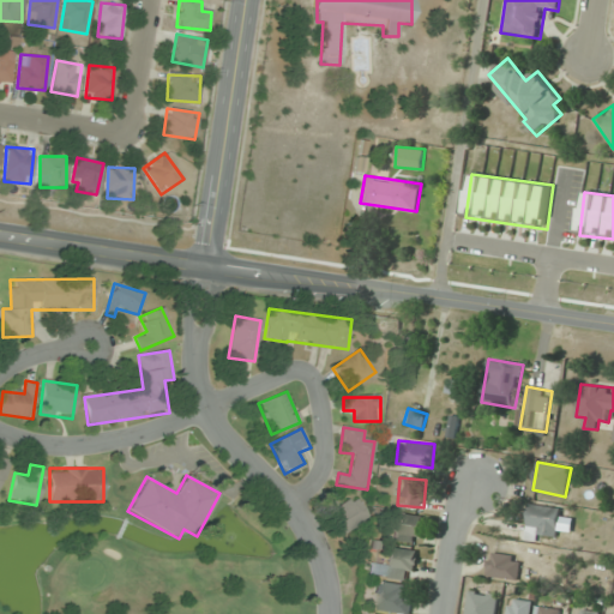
[(338,535),(368,521),(357,498),(338,506),(335,498),(325,503),(338,535)]
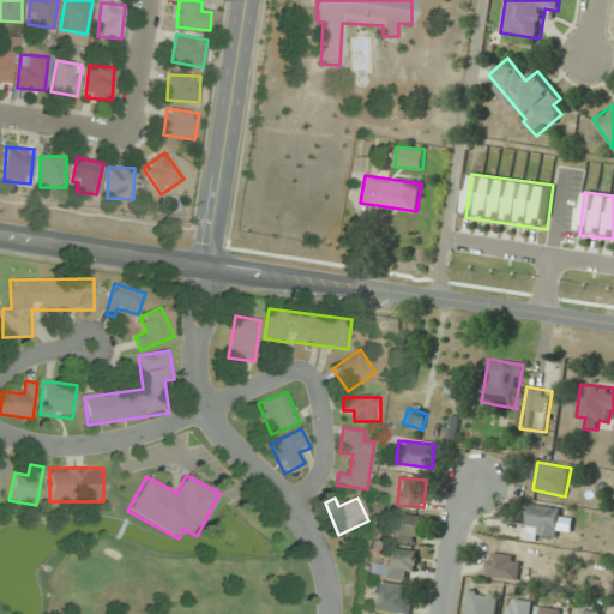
[(558,505),(528,505),(528,540),(558,540),(558,505)]
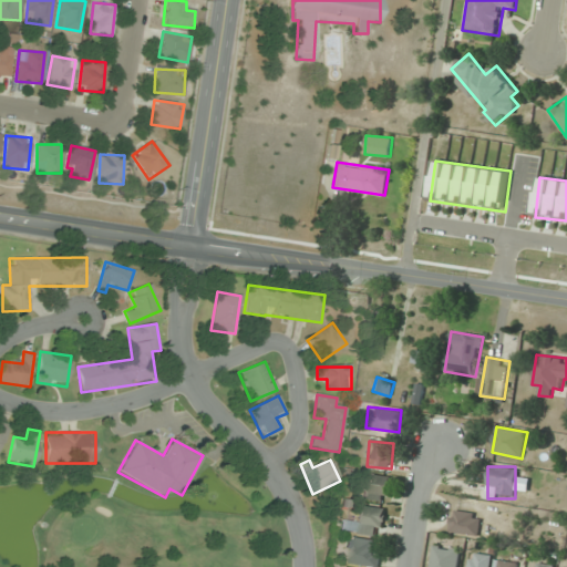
[(391,476),(364,473),(361,497),(387,502),(391,476)]
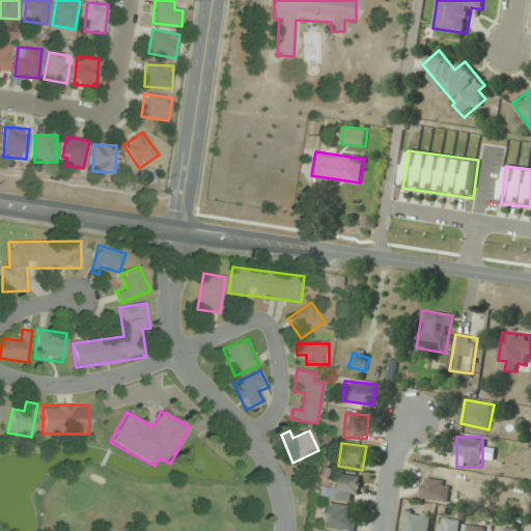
[(362,476),(337,472),(333,498),(358,502),(362,476)]
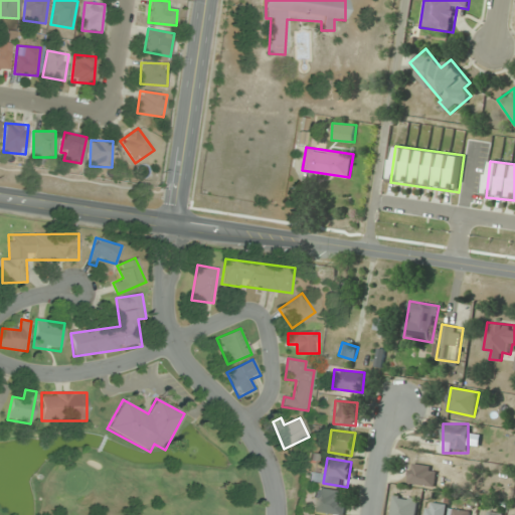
[(440,468),(412,463),(408,483),(436,488),(440,468)]
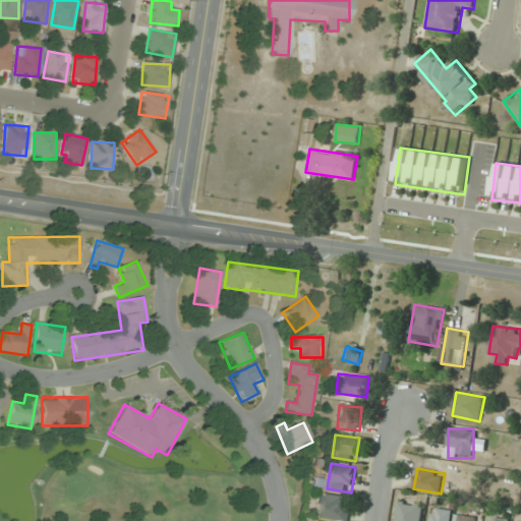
[(344,507),(344,494),(317,495),(319,520),(350,518),(349,506),(344,507)]
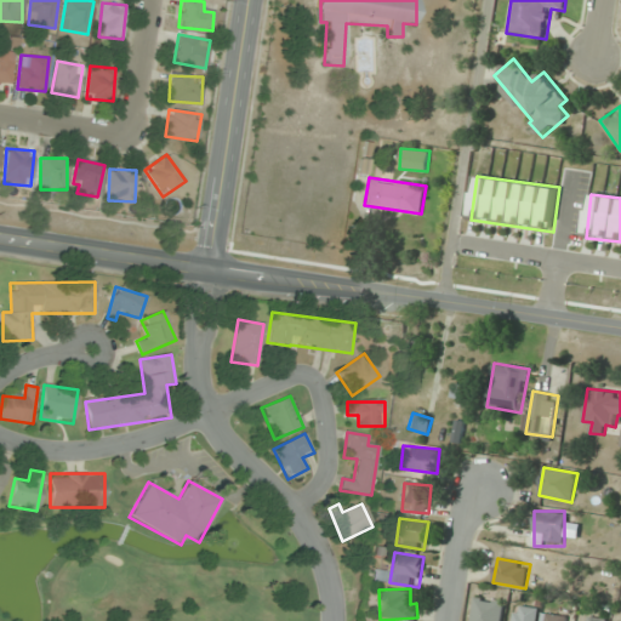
[(501,620),(505,600),(476,597),(472,620),(501,620)]
